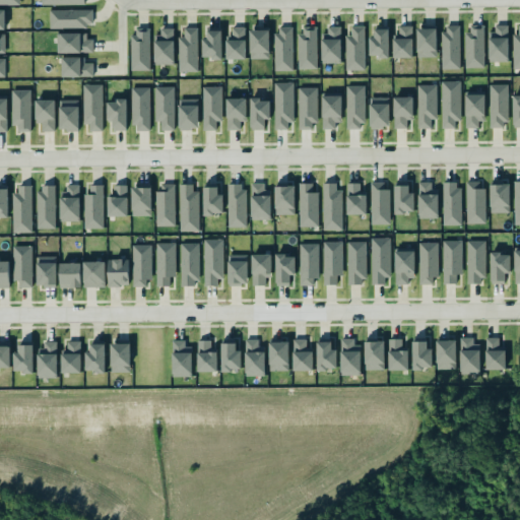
[(49,27),(92,27),(92,9),(49,9),(49,27)]
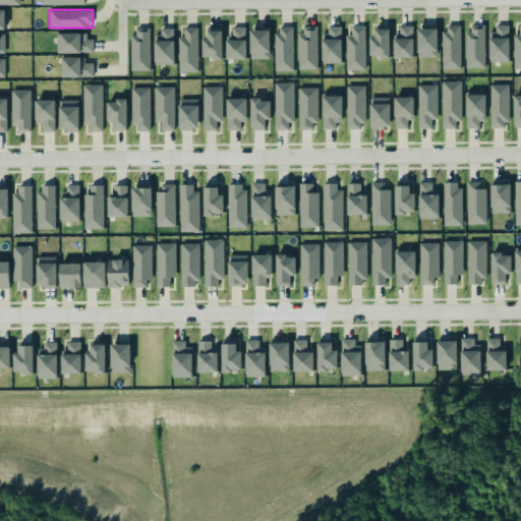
[(460,68),(460,24),(443,24),(443,68),(460,68)]
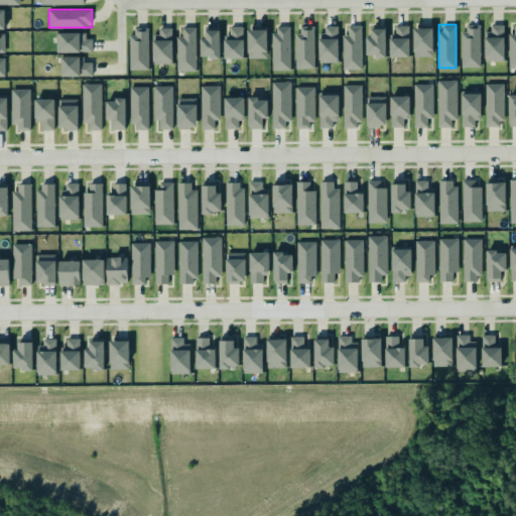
[(479,24),(462,25),(462,67),(480,67),(479,24)]
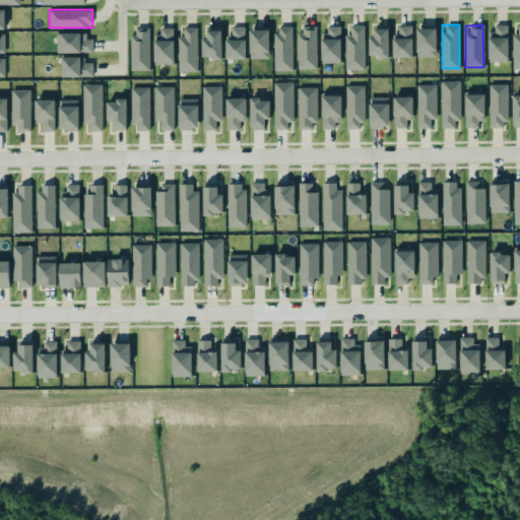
[(508,61),(508,24),(494,24),(494,31),(488,31),(488,61),(508,61)]
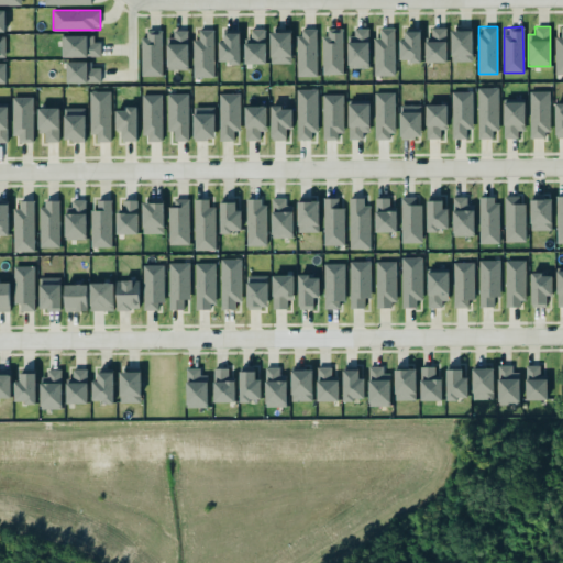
[(394,76),(394,29),(379,28),(379,39),(374,39),(373,75),(394,76)]
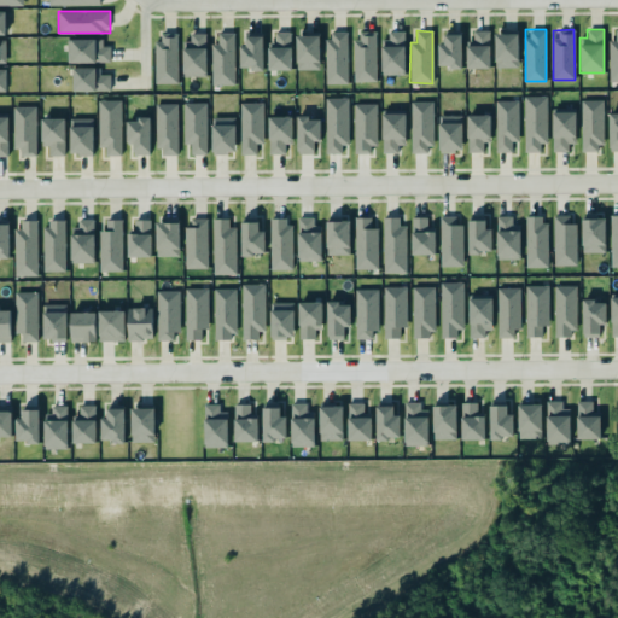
[(489,30),(473,30),(473,41),(466,41),(466,68),(489,68),(489,30)]
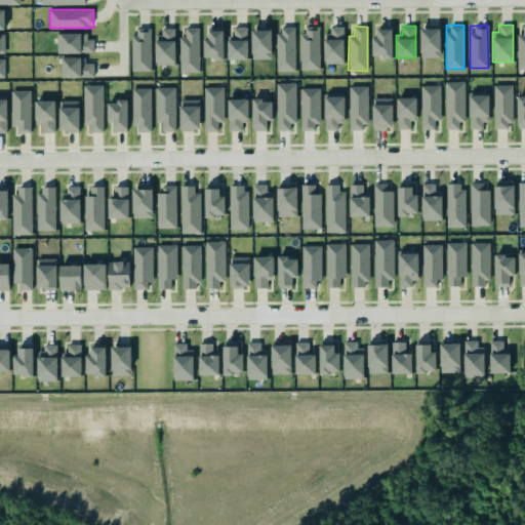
[(295,71),(294,27),(277,27),(277,71),(295,71)]
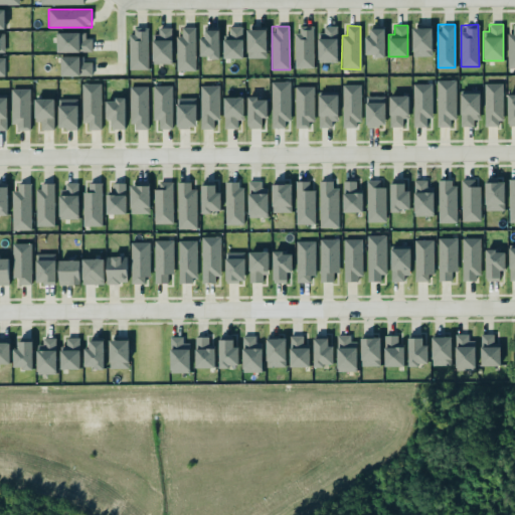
[(295,67),(313,67),(314,26),(296,26),(295,67)]
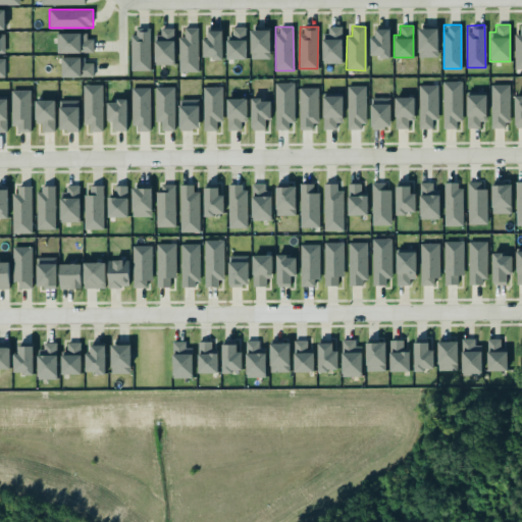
[(322,33),(321,62),(342,62),(342,27),(328,27),(328,33),(322,33)]
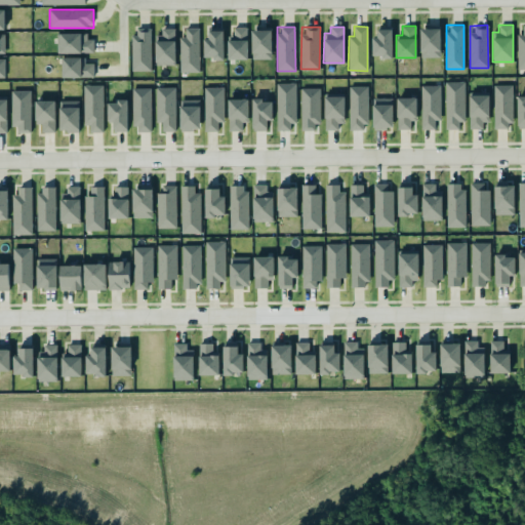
[(371,37),(372,57),(392,56),(392,27),(376,27),(377,37),(371,37)]
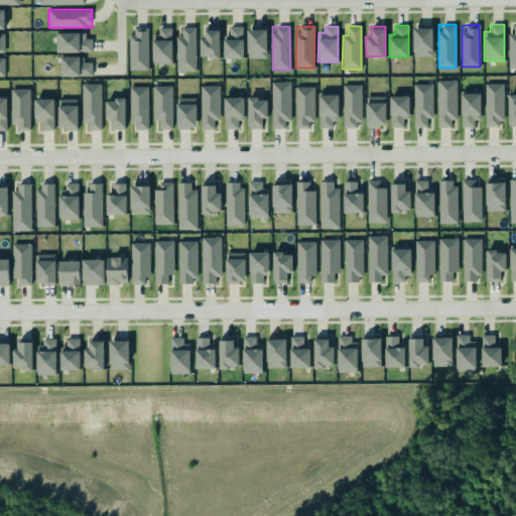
[(147,27),(134,27),(134,34),(129,34),(129,70),(148,70),(147,27)]
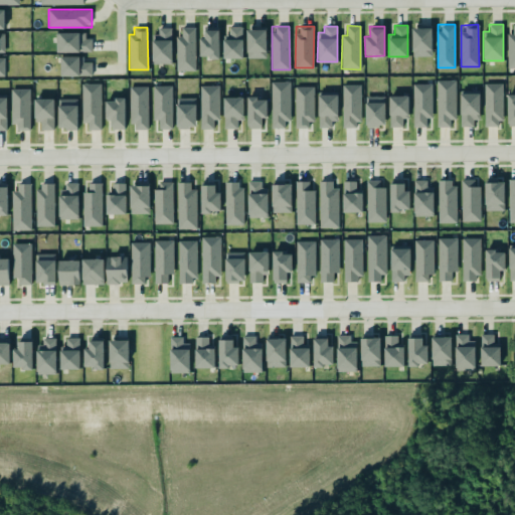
[(195,70),(195,27),(181,27),(181,36),(176,36),(176,70),(195,70)]
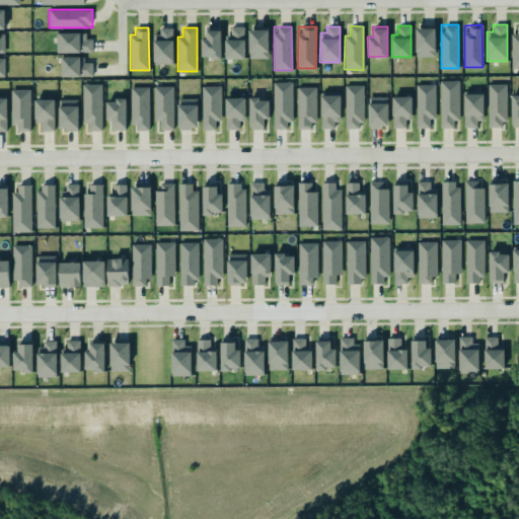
[(244,59),(243,27),(230,27),(230,35),(224,35),(225,59),(244,59)]
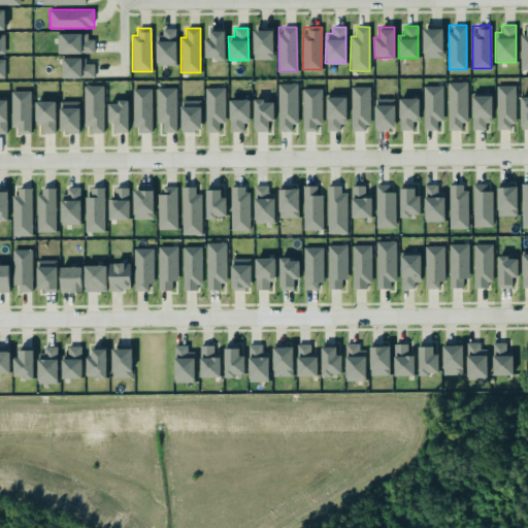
[(442,58),(442,28),(423,28),(423,58),(442,58)]
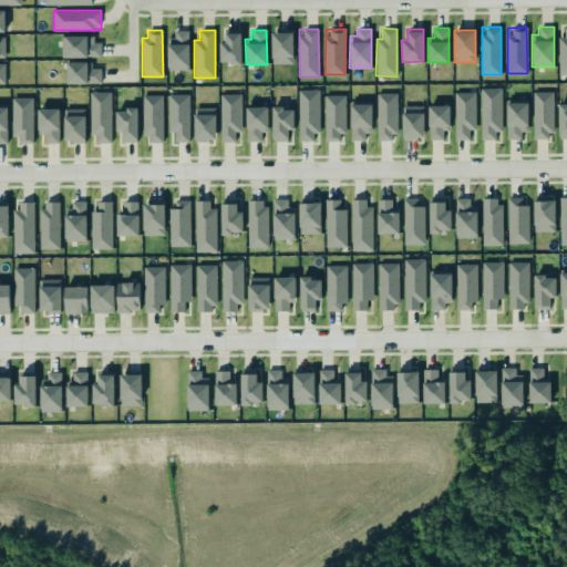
[(294,64),(292,32),(271,32),(272,64),(294,64)]
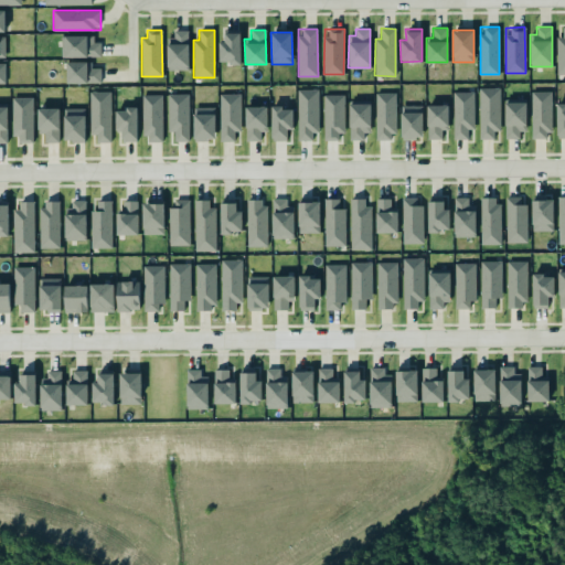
[(188,70),(188,33),(167,33),(167,70),(188,70)]
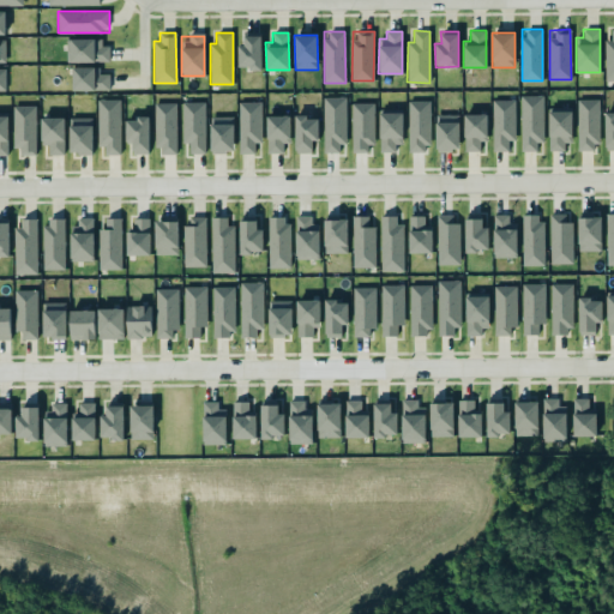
[(262,36),(244,36),(244,46),(238,46),(238,68),(260,68),(262,36)]
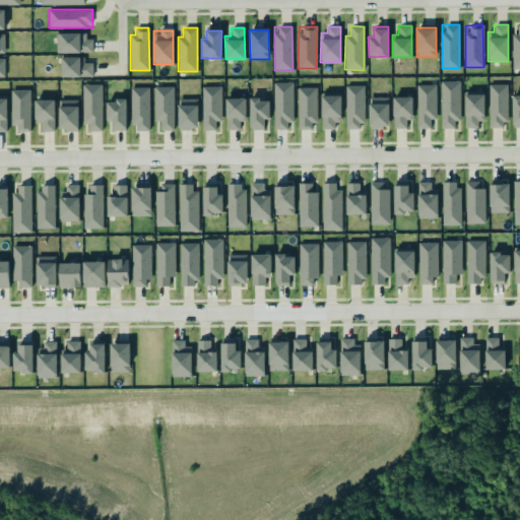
[(59,53),(90,52),(89,33),(59,33),(59,53)]
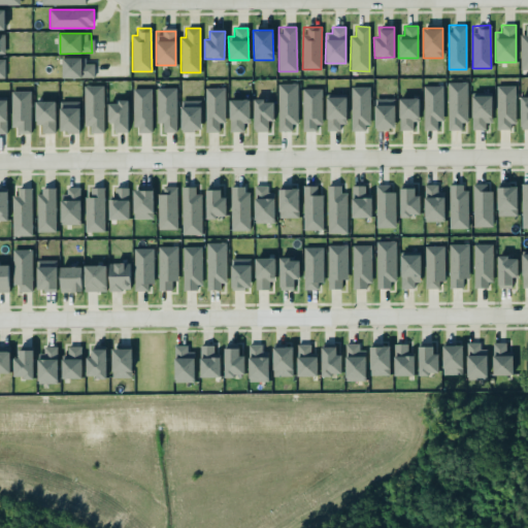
[(85,64),(85,57),(62,58),(62,78),(94,77),(93,63),(85,64)]
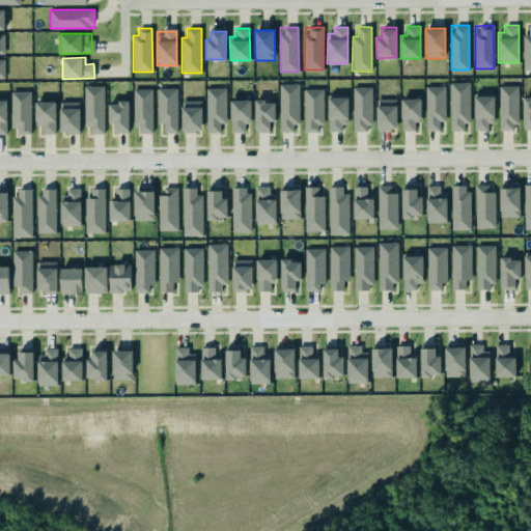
[(451,82),(449,131),(464,131),(465,123),(469,123),(470,83),(451,82)]
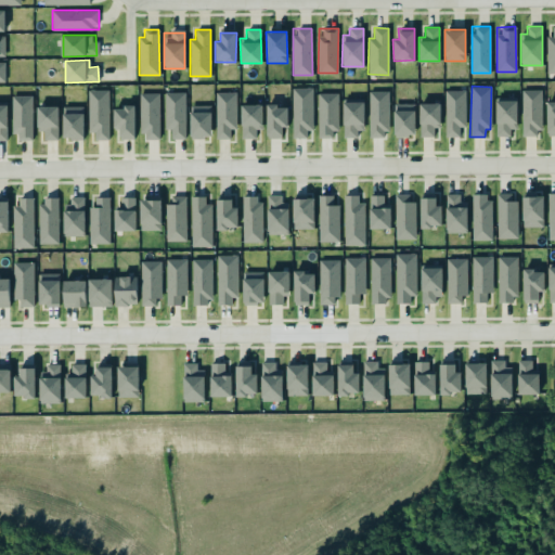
[(313,130),(312,87),(292,88),(293,138),(307,138),(307,130),(313,130)]
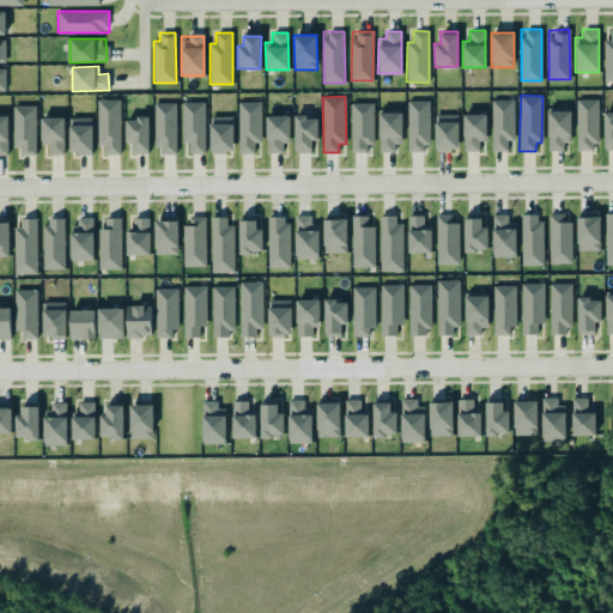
[(596,151),(598,99),(577,98),(576,150),(596,151)]
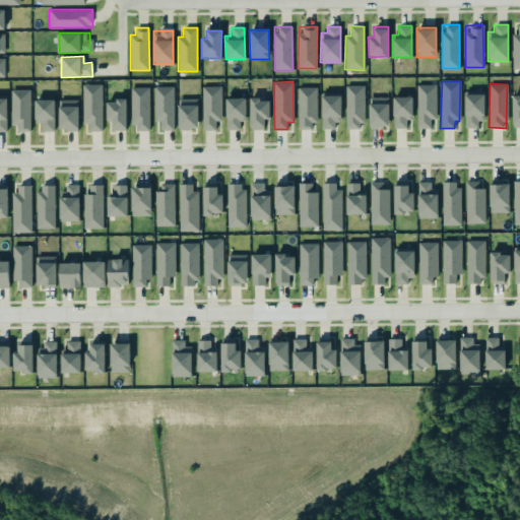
[(82,84),(82,124),(88,124),(88,131),(102,131),(102,84),(82,84)]
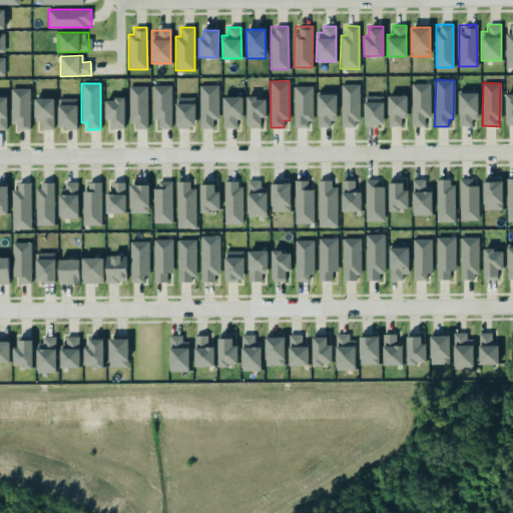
[(431,117),(431,83),(412,83),(412,126),(425,126),(425,117),(431,117)]
